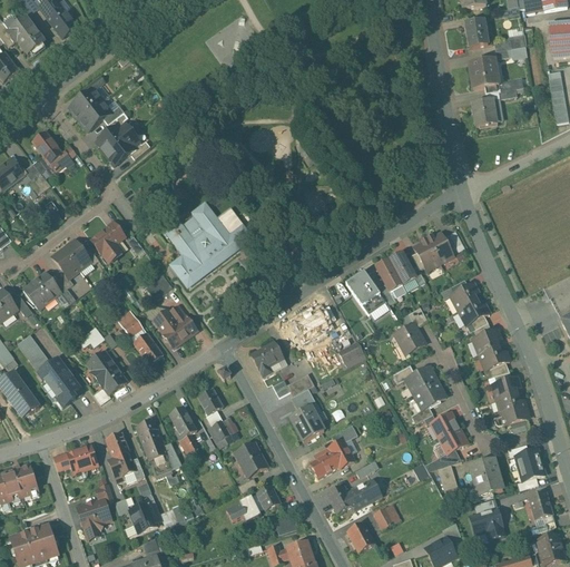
[(38,8),(32,0),(28,0),(22,3),(30,13),(38,8)]
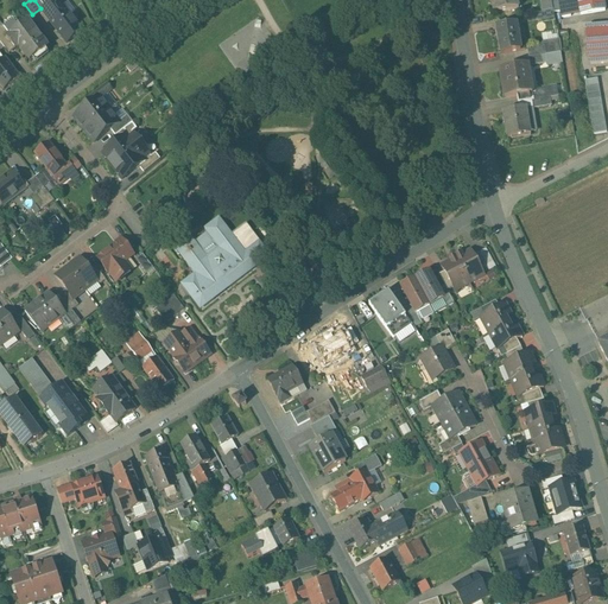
[(82,29),(59,0),(42,0),(45,5),(42,7),(67,40),(82,29)]
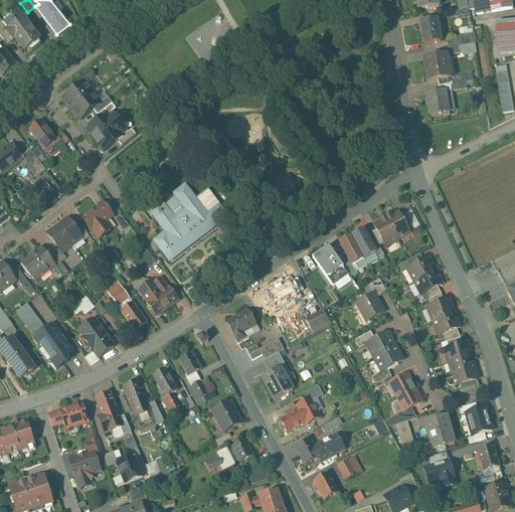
[(416,0),(417,8),(439,5),(438,0),(416,0)]
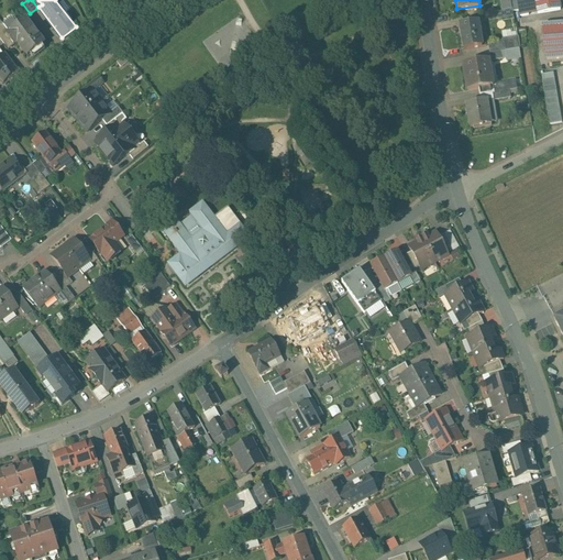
[(500,0),(501,8),(496,8),(497,13),(516,12),(515,0),(500,0)]
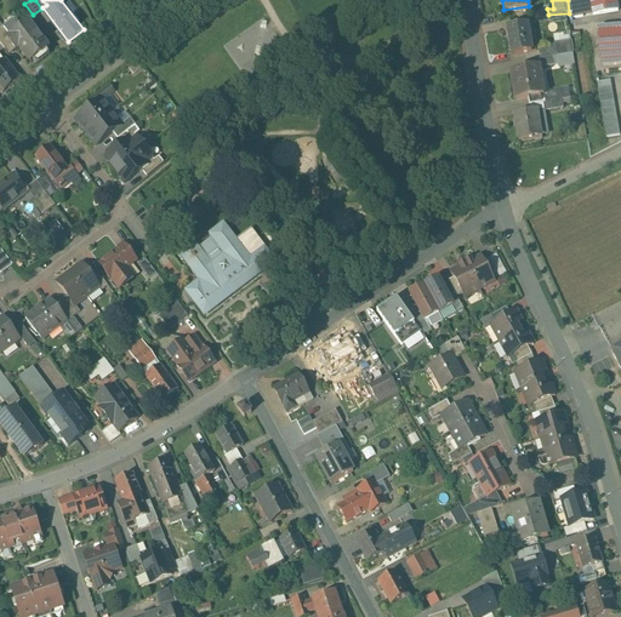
[(590,0),(592,11),(617,7),(616,0),(590,0)]
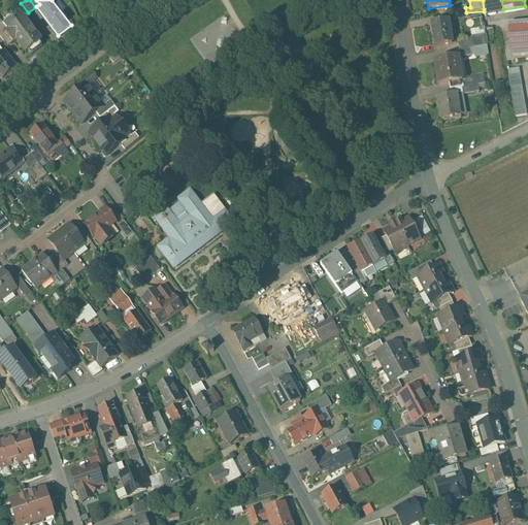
[(12,12),(10,12),(3,18),(9,26),(18,20),(12,12)]
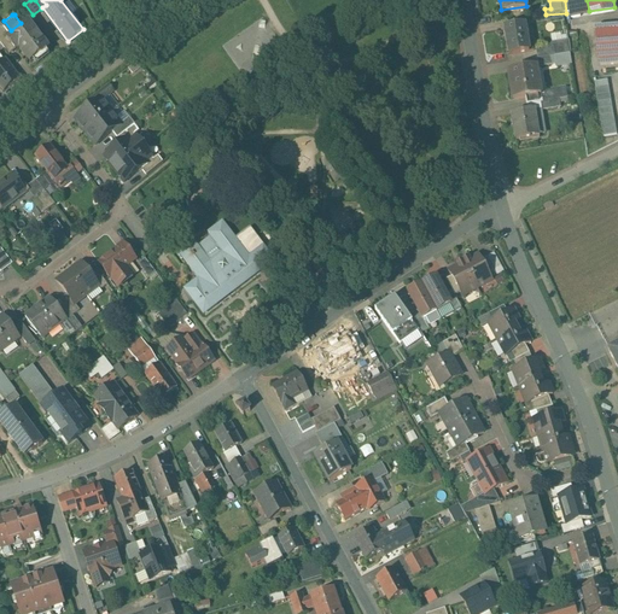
[(10,33),(6,35),(11,41),(15,47),(18,45),(30,59),(48,46),(28,18),(21,23),(11,30),(10,33)]
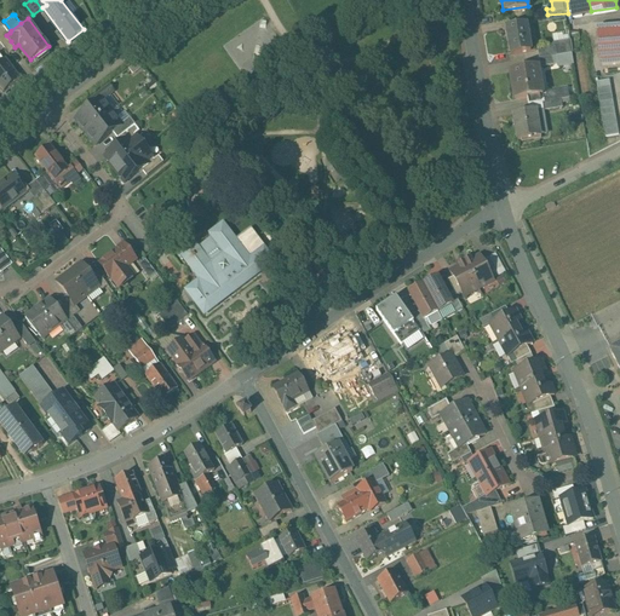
[(526,21),(506,24),(511,52),(530,49),(526,21)]
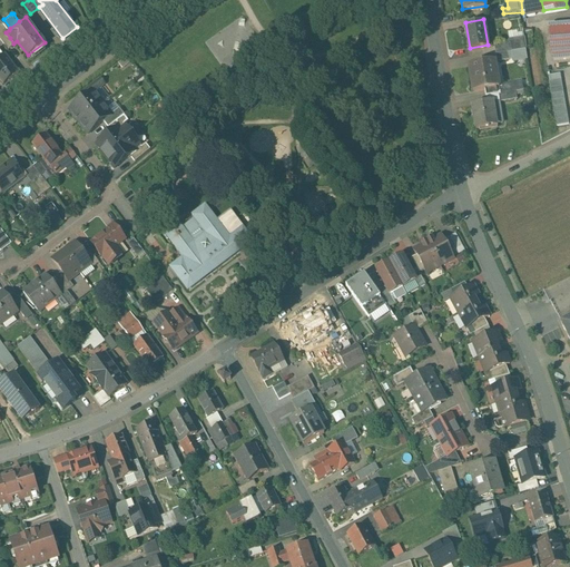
[(1,20),(0,21),(0,37),(5,42),(10,38),(6,32),(9,30),(1,20)]
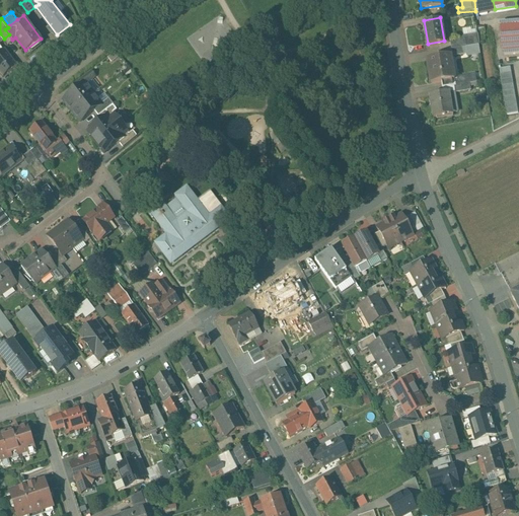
[(518,19),(500,21),(502,52),(518,50),(518,19)]
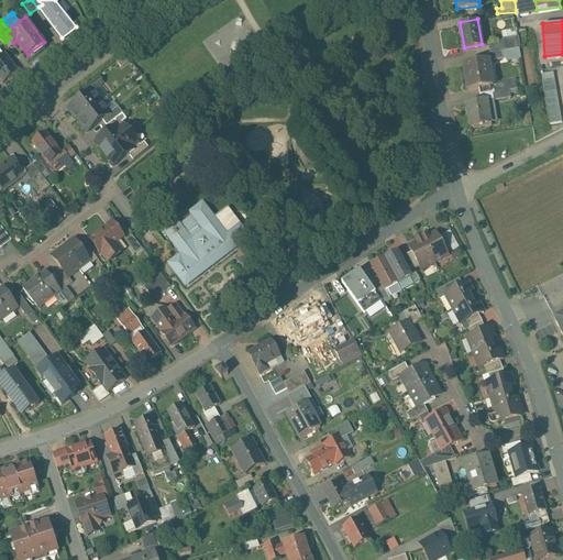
[(504,40),(488,42),(489,51),(505,47),(504,40)]
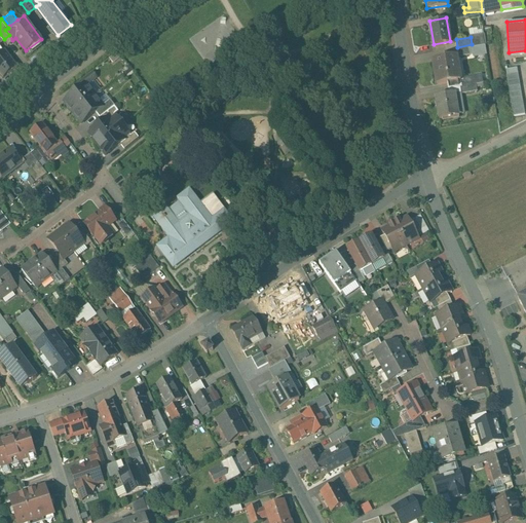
[(472,44),(457,47),(458,53),(474,51),(472,44)]
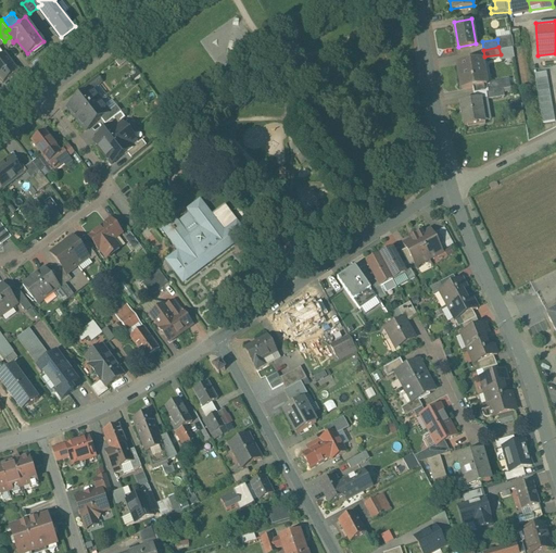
[(19,68),(4,50),(3,51),(0,53),(0,75),(3,79),(19,68)]
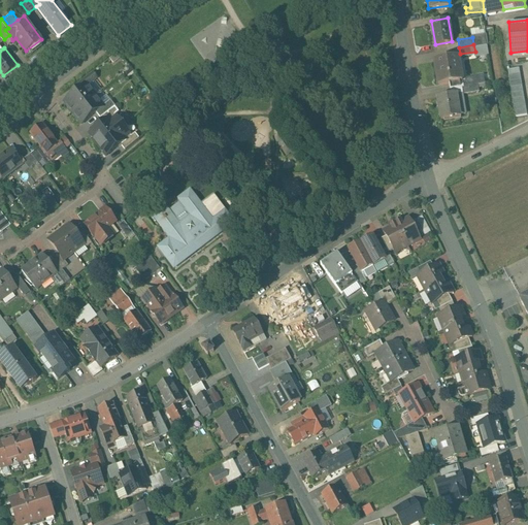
[(458,54),(434,58),(438,83),(462,78),(458,54)]
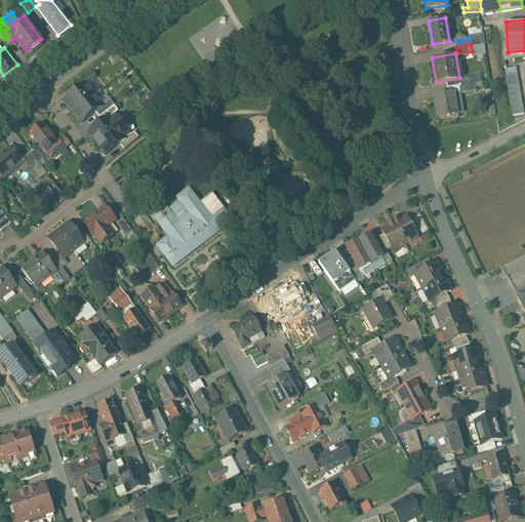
[(513,111),(523,110),(518,69),(507,70),(513,111)]
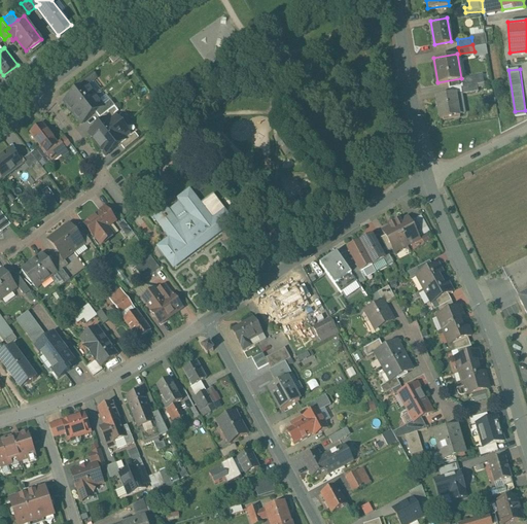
[(92,70),(85,75),(90,80),(96,75),(92,70)]
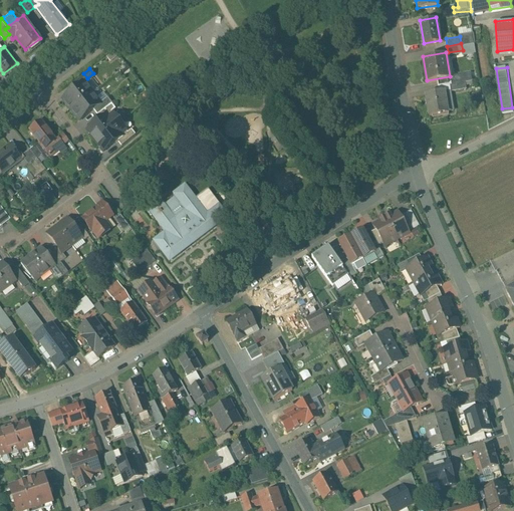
[(466,71),(452,74),(453,81),(465,79),(468,79),(466,71)]
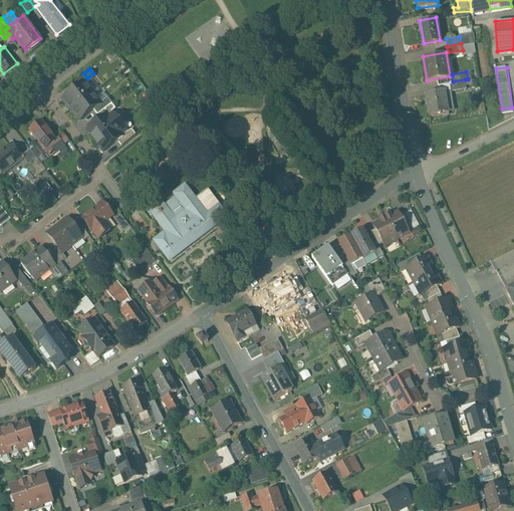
[(83,73),(75,79),(79,84),(83,80),(84,80),(87,78),(83,73)]
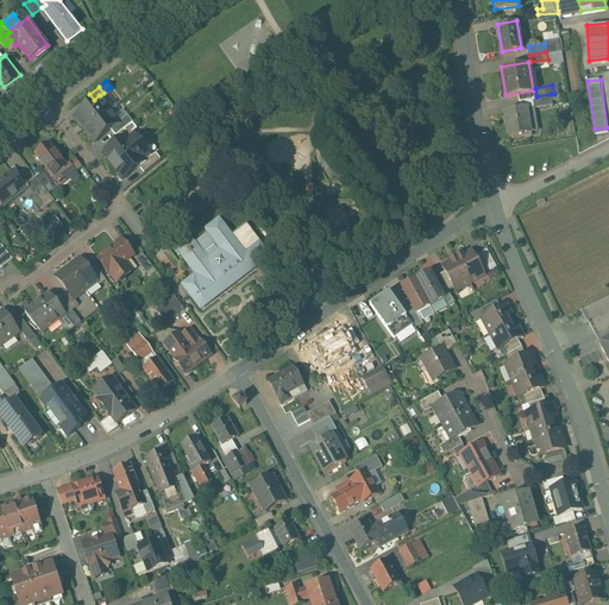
[(537,96),(532,98),(534,106),(552,102),(551,94),(537,96)]
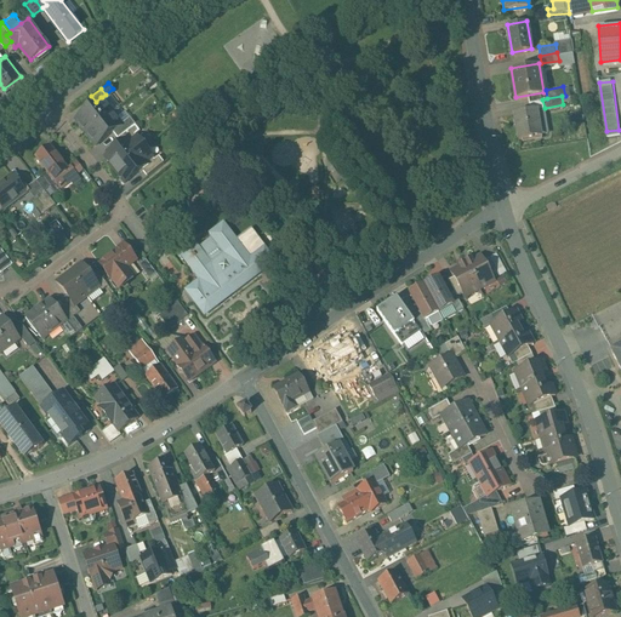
[(96,102),(75,116),(86,130),(112,110),(102,97),(101,97),(96,102)]
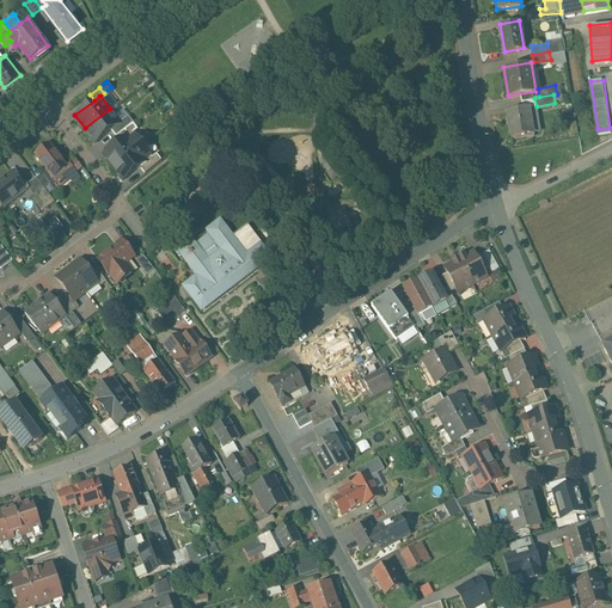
[(530,106),(507,110),(510,136),(525,134),(525,131),(533,130),(530,106)]
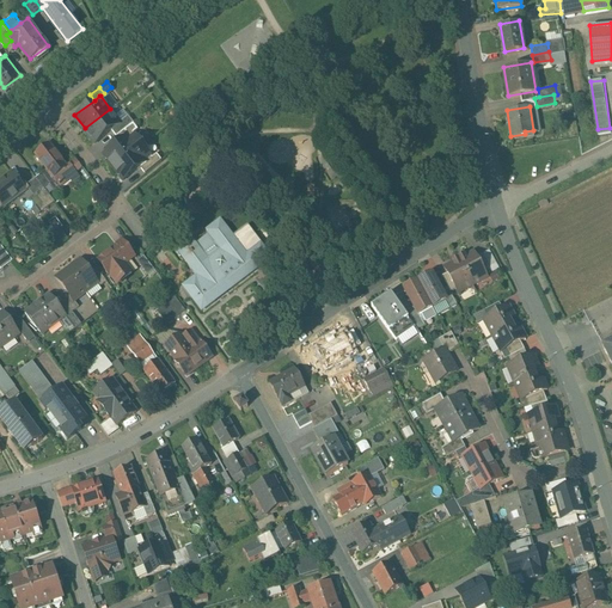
[(110,109),(85,128),(95,140),(111,127),(120,121),(118,120),(110,109)]
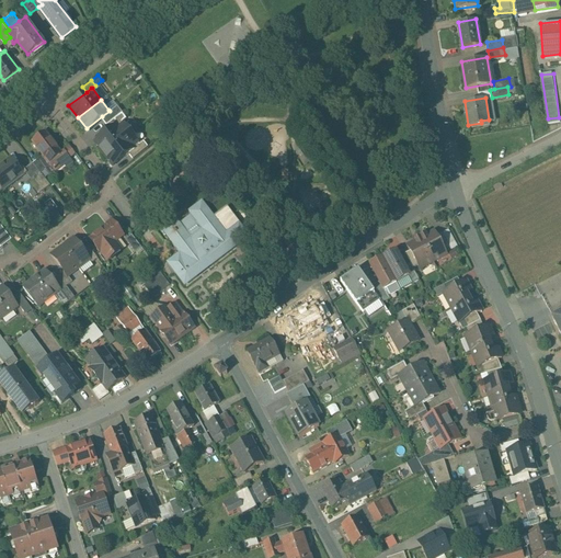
[(117,104),(109,110),(110,111),(102,116),(106,122),(122,110),(117,104)]
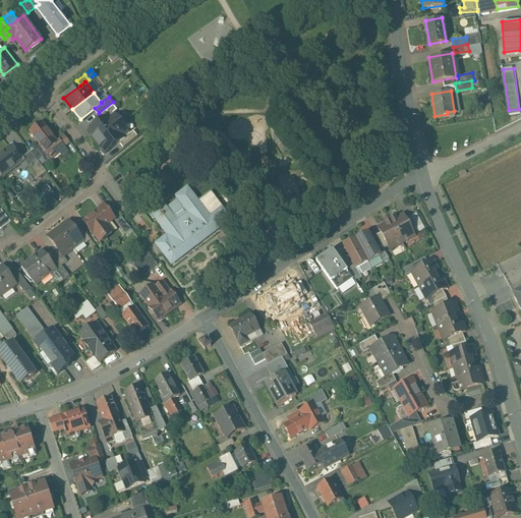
[(113,102),(99,113),(102,118),(113,110),(113,111),(117,108),(113,102)]
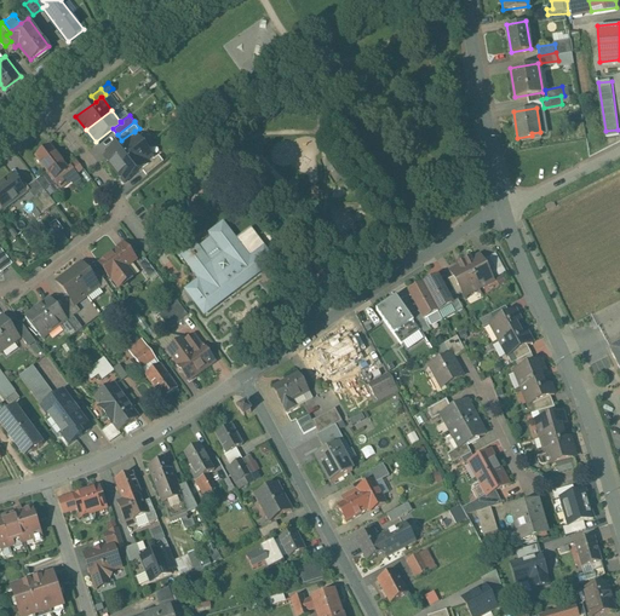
[(121,140),(104,154),(114,167),(144,144),(135,132),(135,131),(121,140)]
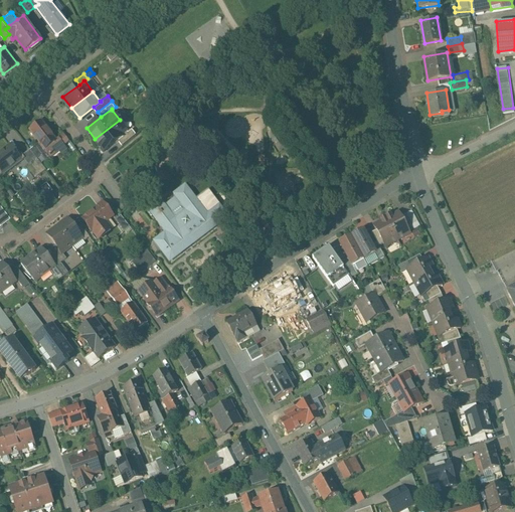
[(55,138),(41,119),(29,128),(50,154),(64,144),(58,136),(55,138)]
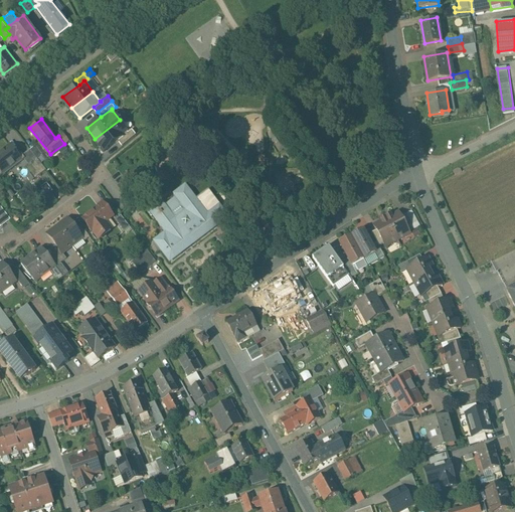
[(120,120),(95,139),(103,149),(118,138),(128,130),(120,120)]
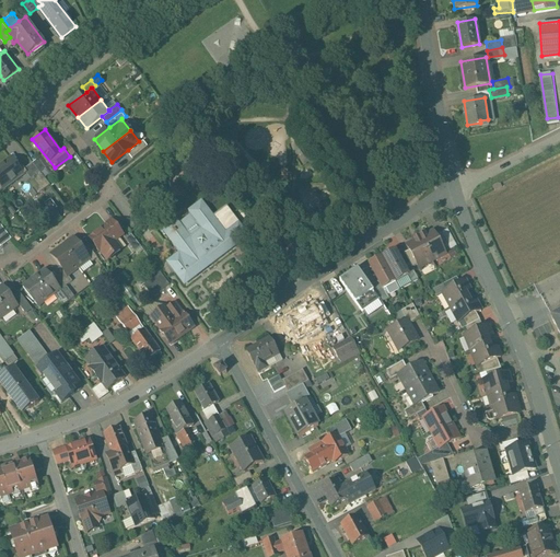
[(139,141),(128,150),(132,157),(148,143),(142,138),(139,141)]
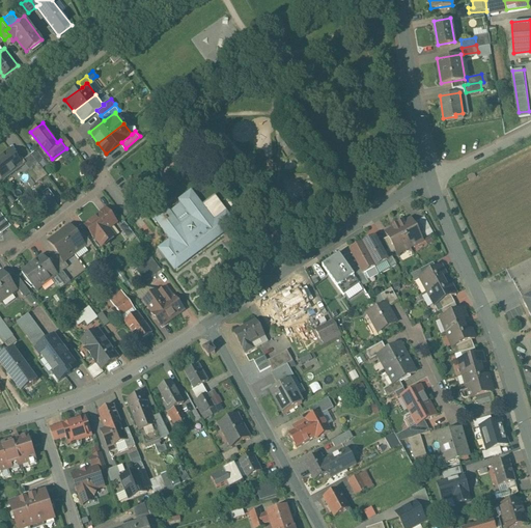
[(9,147),(0,155),(0,172),(3,176),(24,161),(18,153),(15,155),(9,147)]
